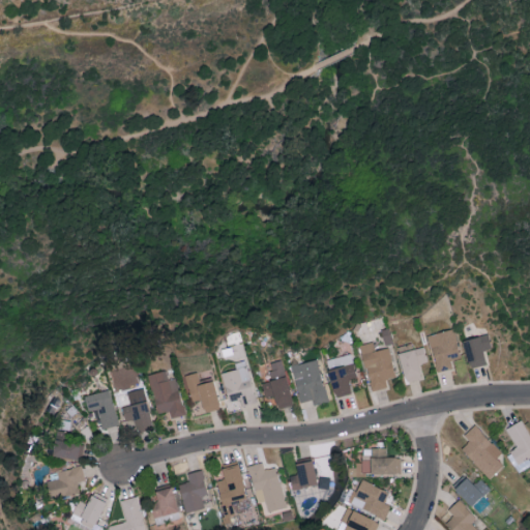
[(450,359),(461,357),(454,328),(428,333),(436,372),(452,367),(450,359)]
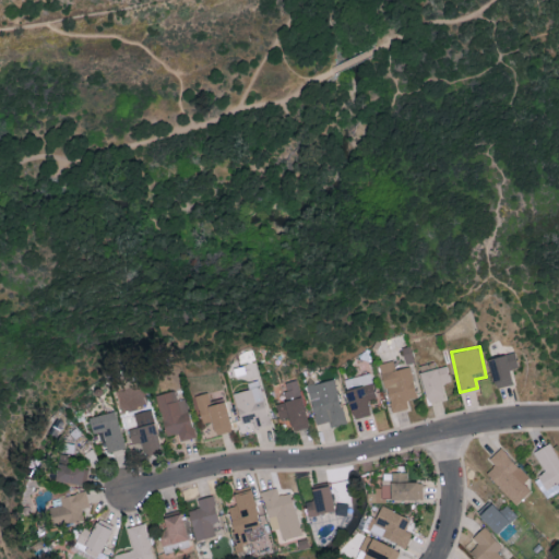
[(494,387),(512,384),(510,368),(518,367),(515,353),(489,356),(494,387)]
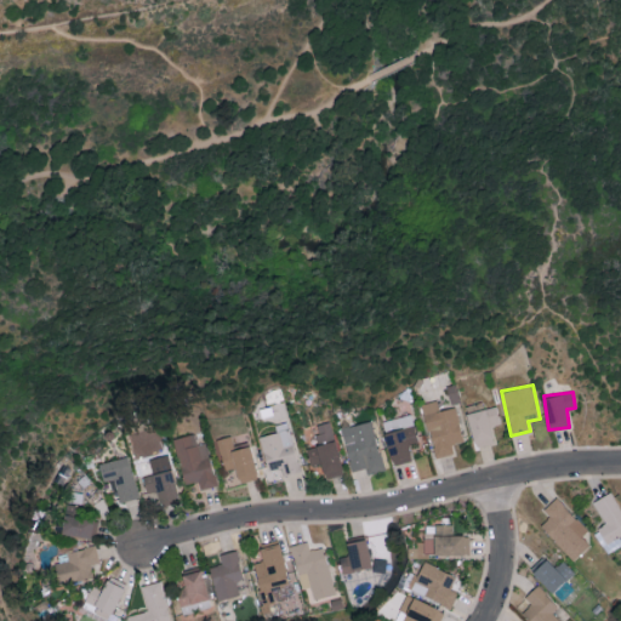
[(456,406),(439,410),(437,399),(422,403),(434,457),(454,453),(451,443),(463,440),(456,406)]
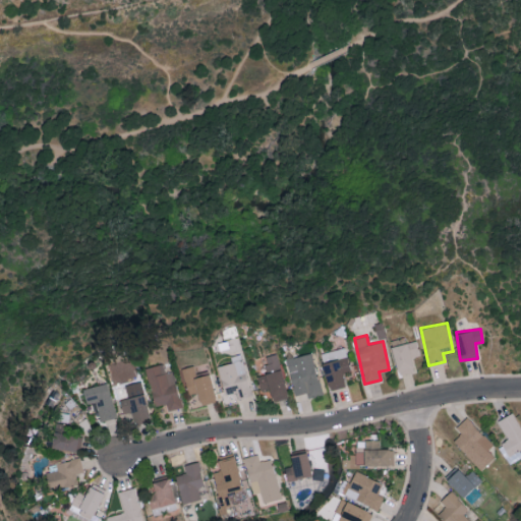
[(390,340),(399,375),(416,371),(412,357),(420,355),(416,340),(406,343),(405,337),(390,340)]
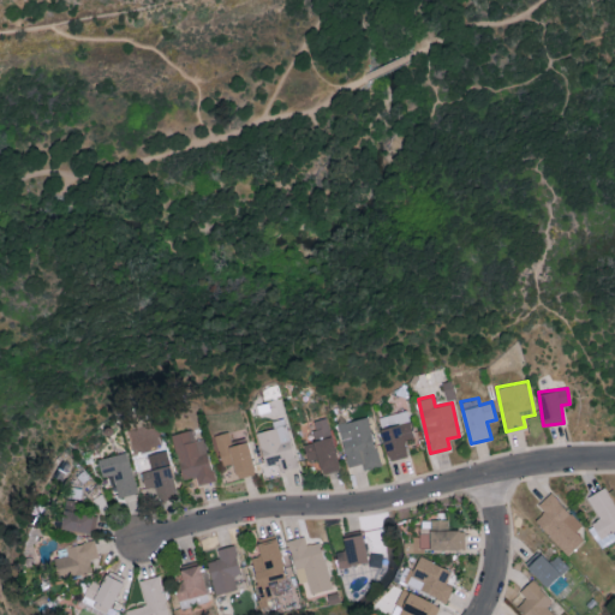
[(408,455),(404,441),(415,437),(406,410),(380,416),(383,428),(380,429),(388,460),(408,455)]
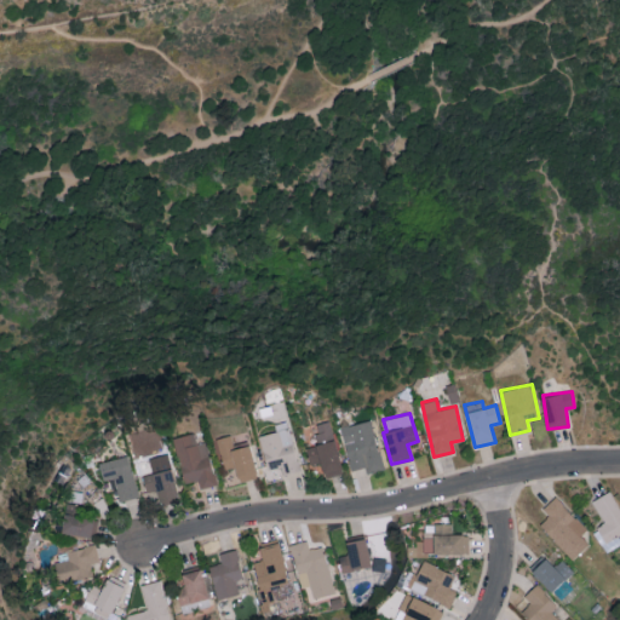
[(340,425),(351,470),(365,466),(367,472),(383,469),(372,419),(340,425)]
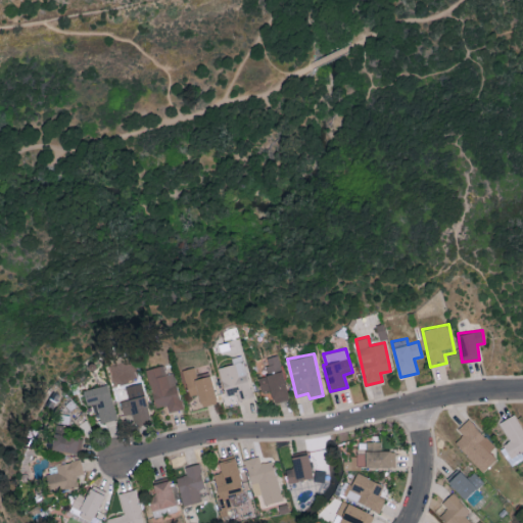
[(254,395),(241,354),(232,358),(233,363),(218,368),(227,396),(237,393),(239,400),(254,395)]
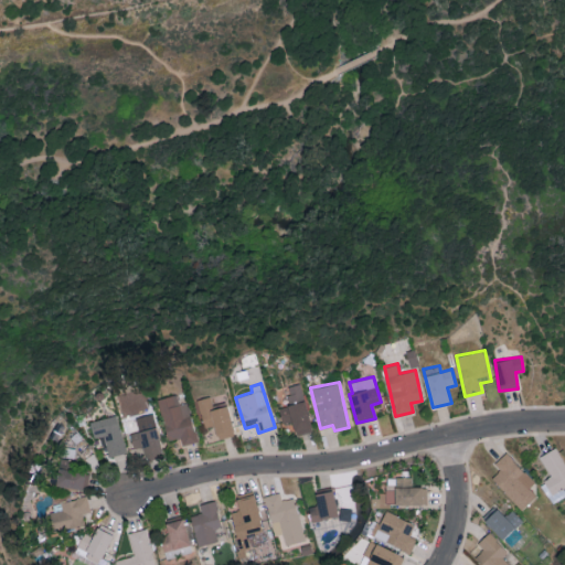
[(295,434),(310,432),(302,383),(287,385),(290,405),(279,406),(283,422),(292,420),(295,434)]
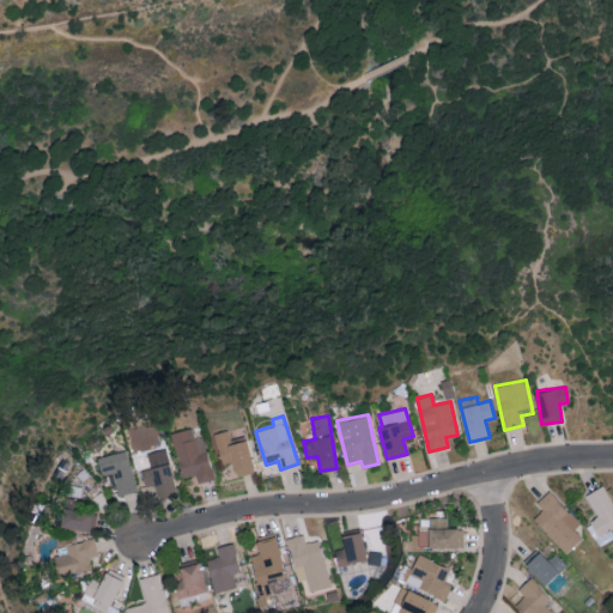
[(204,436),(195,438),(192,428),(171,432),(182,478),(196,474),(198,483),(214,479),(204,436)]
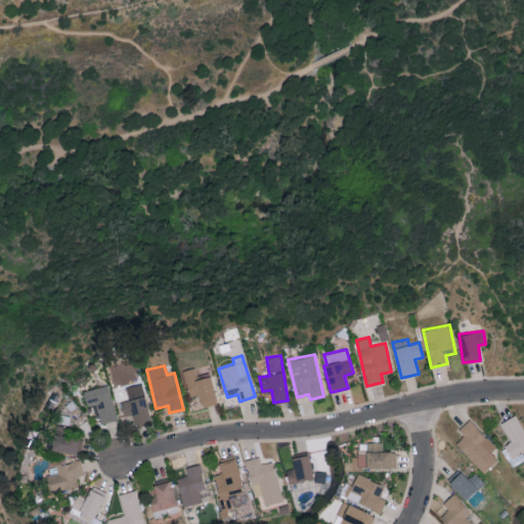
[(211,375),(198,378),(195,367),(183,369),(189,396),(199,394),(202,406),(217,402),(211,375)]
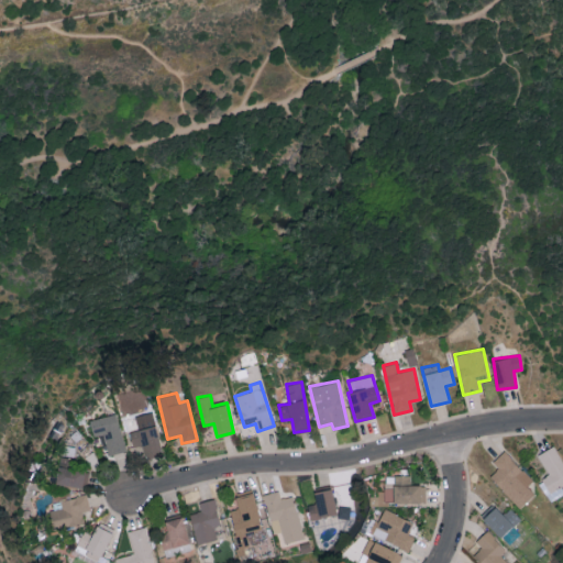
[(89,419),(94,435),(103,433),(109,455),(125,451),(117,412),(89,419)]
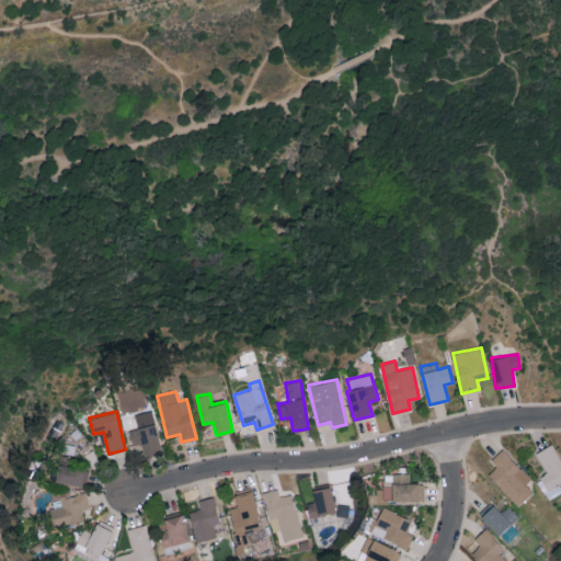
[(142,443),(145,457),(161,454),(156,424),(129,430),(133,445),(142,443)]
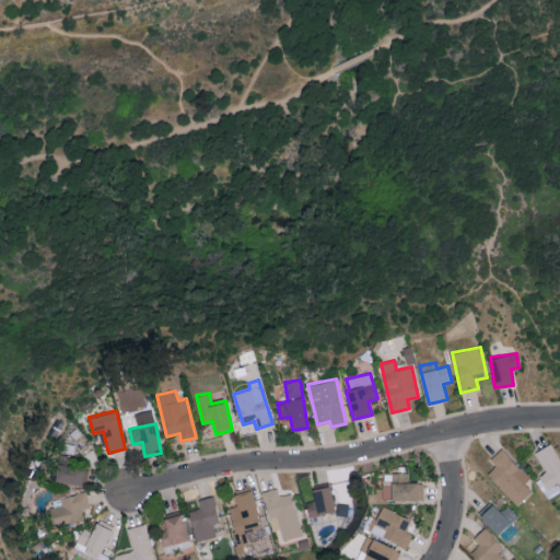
[(559,486),(558,483),(559,481),(559,459),(550,443),(535,452),(547,473),(535,479),(547,499),(559,490),(559,486)]
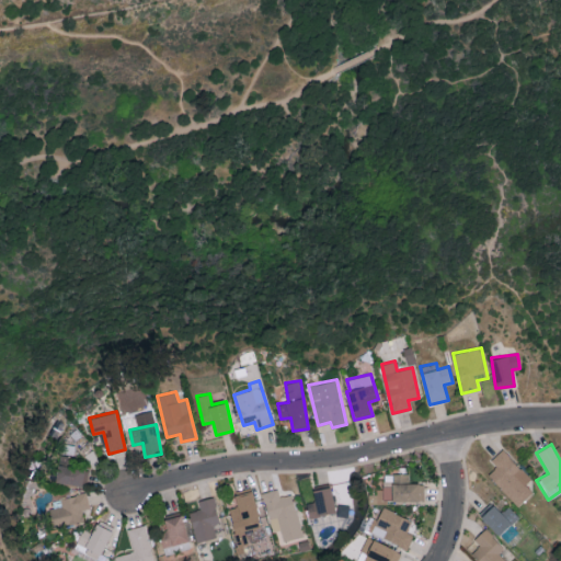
[(525,484),(531,478),(501,449),(491,460),(496,465),(487,476),(518,505),(533,491),(525,484)]
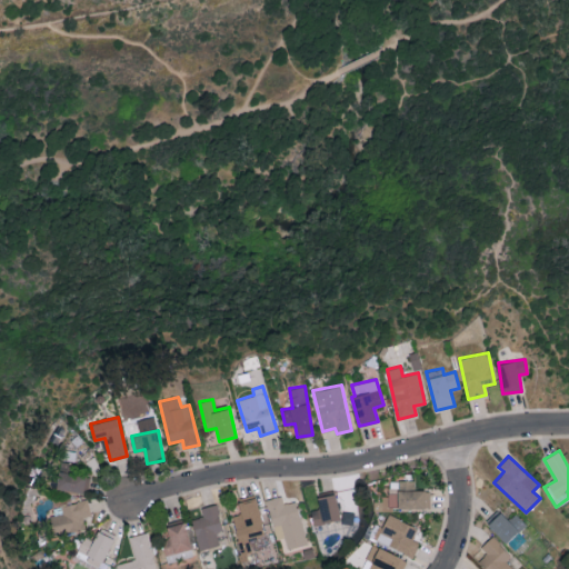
[(90,476),(73,473),(75,463),(59,462),(57,489),(89,492),(90,476)]
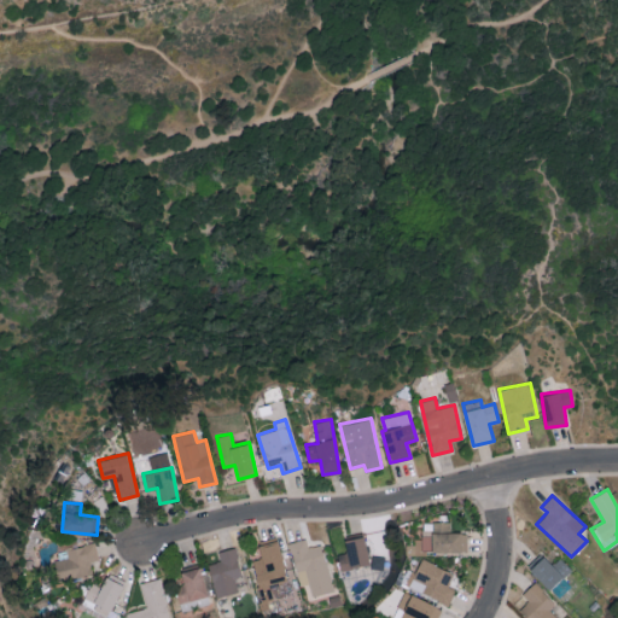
[(452,522),(421,522),(423,552),(467,551),(467,532),(452,532),(452,522)]
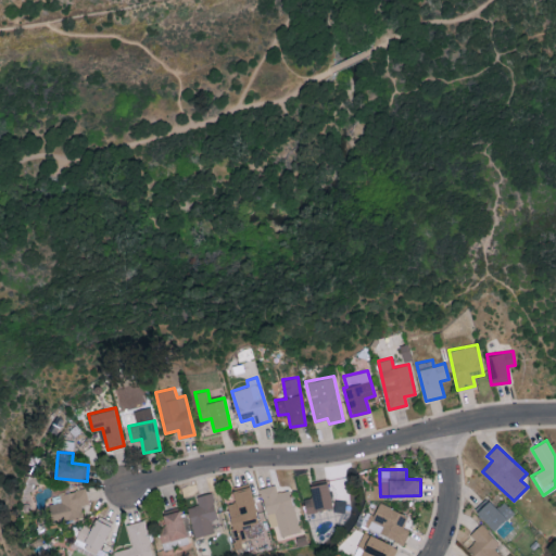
[(304,498),(307,513),(332,507),(327,481),(310,485),(312,496),(304,498)]
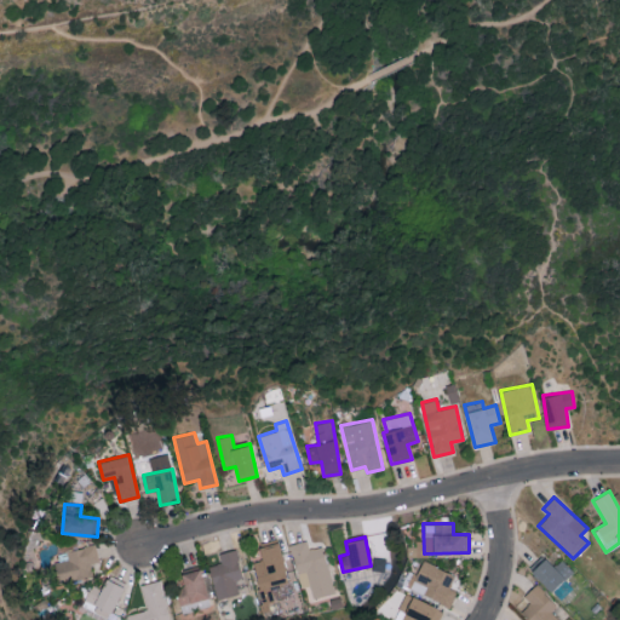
[(314,598),(336,592),(322,545),(309,549),(306,540),(290,545),(302,587),(310,585),(314,598)]
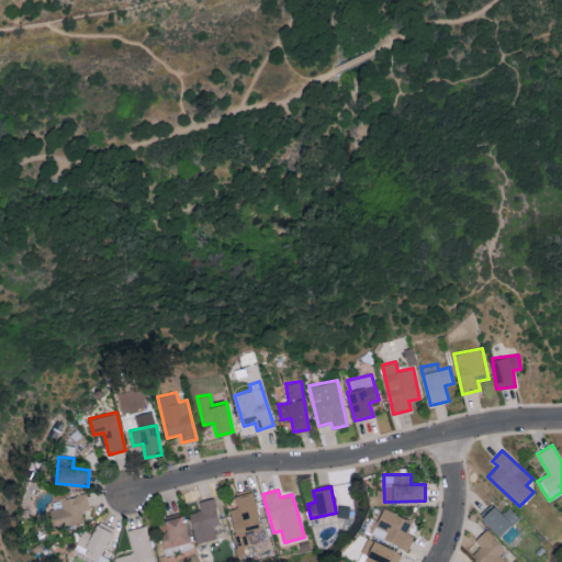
[(237,507),(229,509),(238,547),(265,540),(254,491),(235,495),(237,507)]
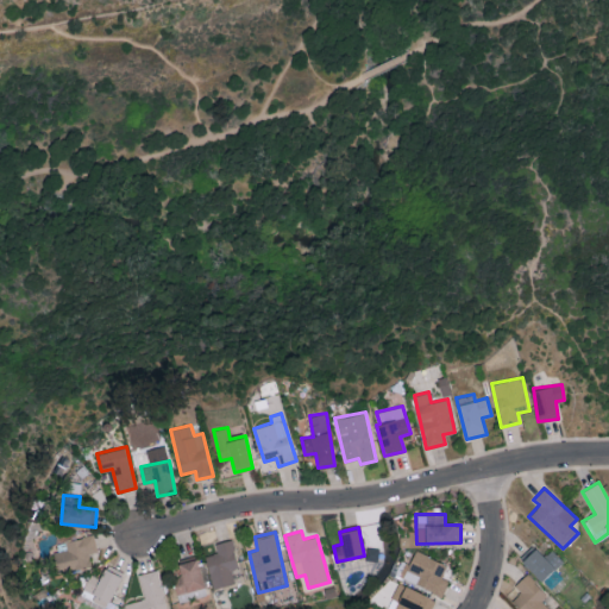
[(89,552),(96,551),(94,535),(54,541),(57,571),(92,565),(89,552)]
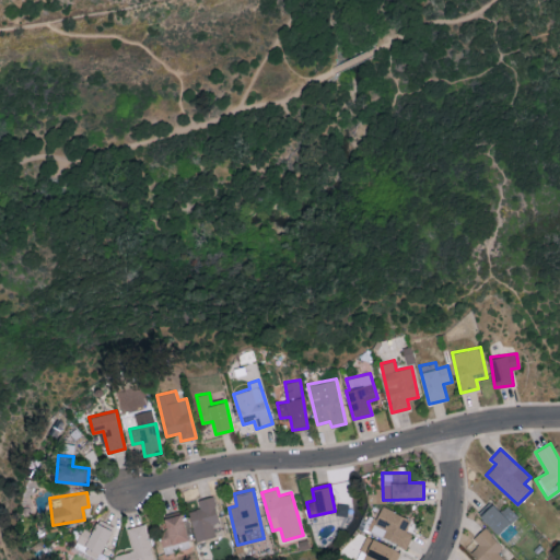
[(219,522),(213,496),(198,500),(200,509),(189,511),(195,540),(216,536),(213,524),(219,522)]
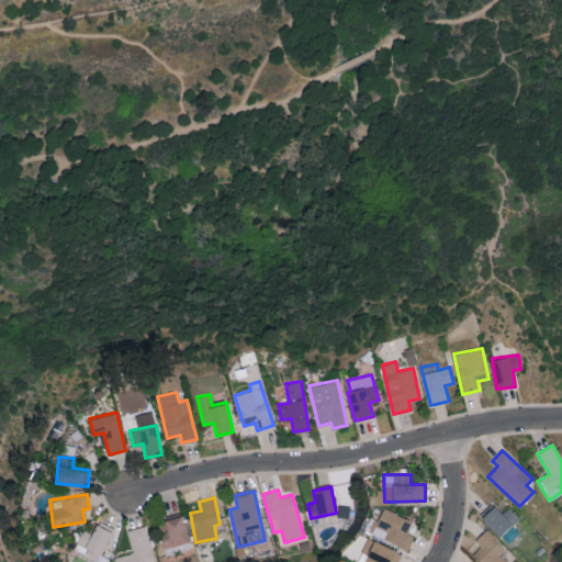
[(482,517),(498,536),(519,517),(509,506),(502,513),(495,505),(482,517)]
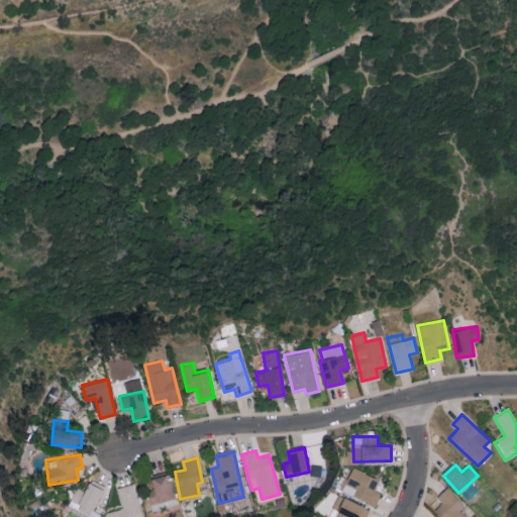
[(382,493),(375,490),(379,479),(352,467),(342,491),(376,505),(382,493)]
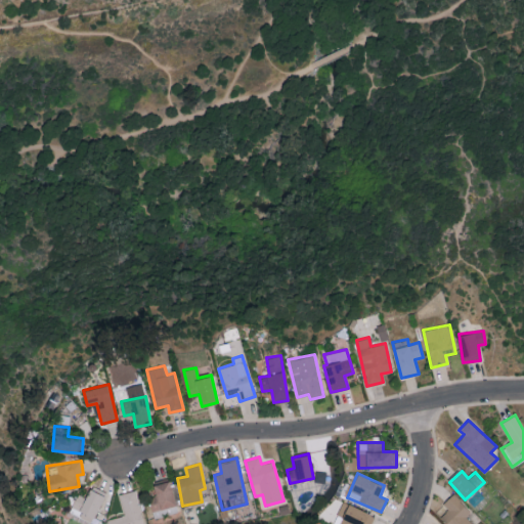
[(146,497),(147,507),(151,507),(153,516),(176,513),(172,480),(154,483),(156,496),(146,497)]
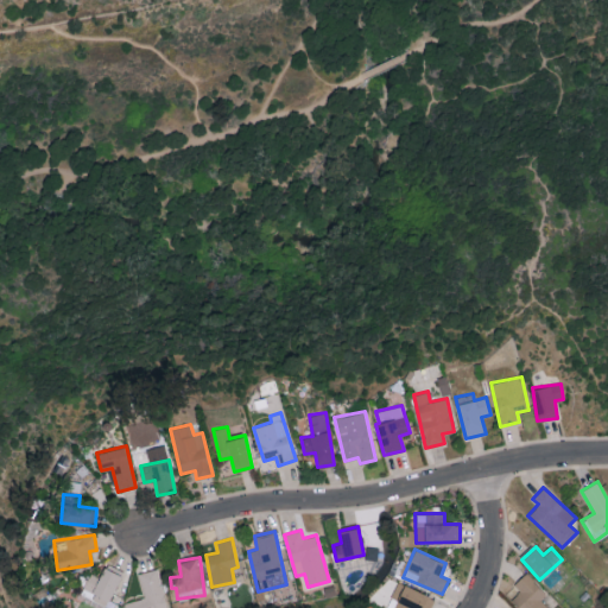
[(107,606),(124,571),(107,563),(100,577),(92,572),(81,593),(107,606)]
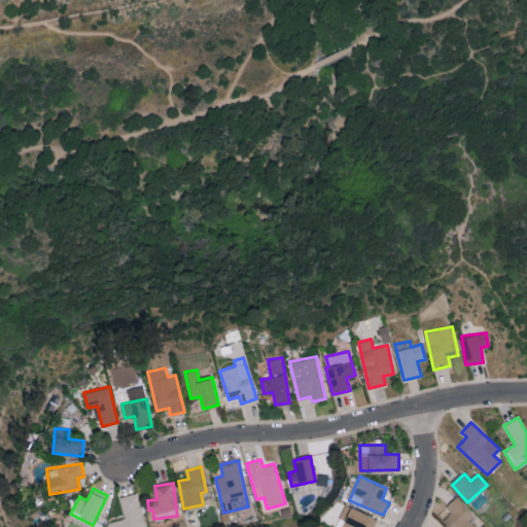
[(144,526),(137,492),(119,496),(125,518),(108,522),(108,526),(144,526)]
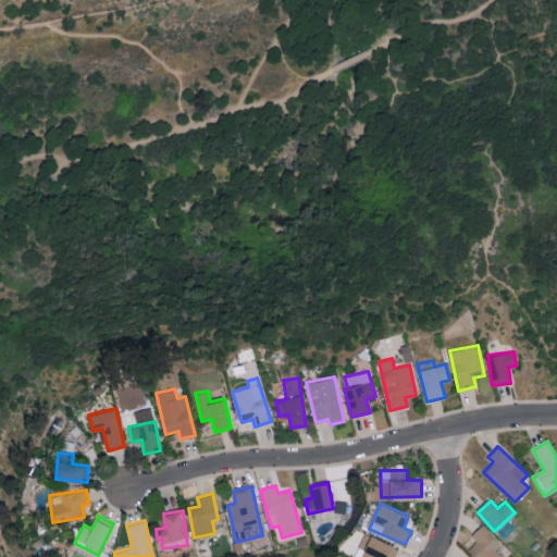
[(500,542),(482,524),(471,535),(477,541),(467,551),(473,556),(504,556),(495,548),(500,542)]
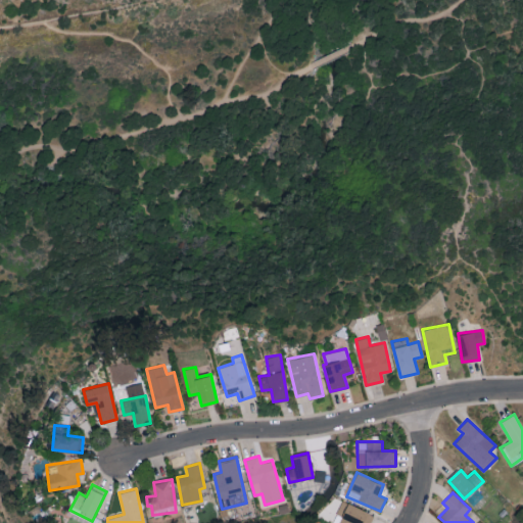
[(370,522),(374,514),(342,501),(332,522),(370,522)]
